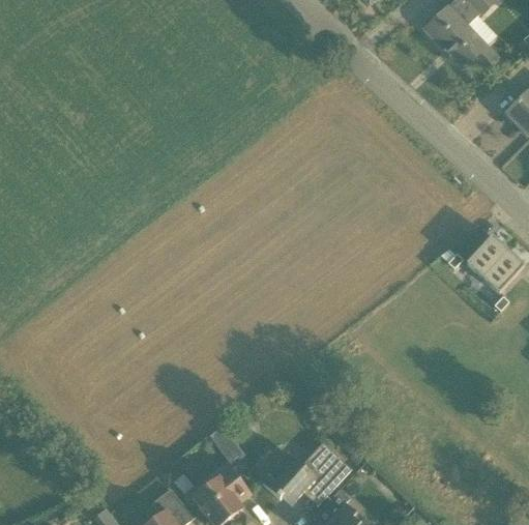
[(453,0),(425,27),(464,66),(473,56),(485,68),(497,56),(487,45),(486,45),(467,24),(479,12),(480,15),(495,0),(453,0)]
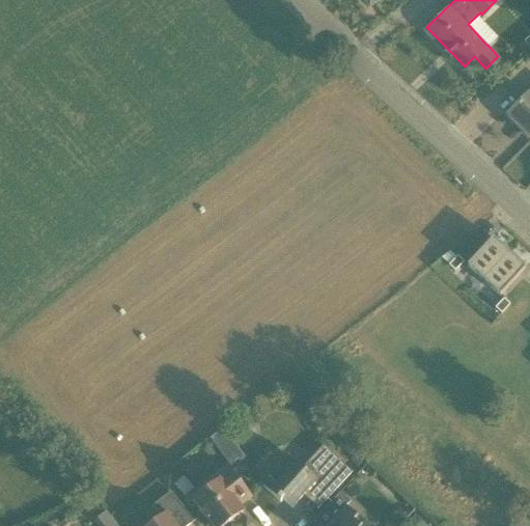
[(529,89),(507,111),(529,134),(529,89)]
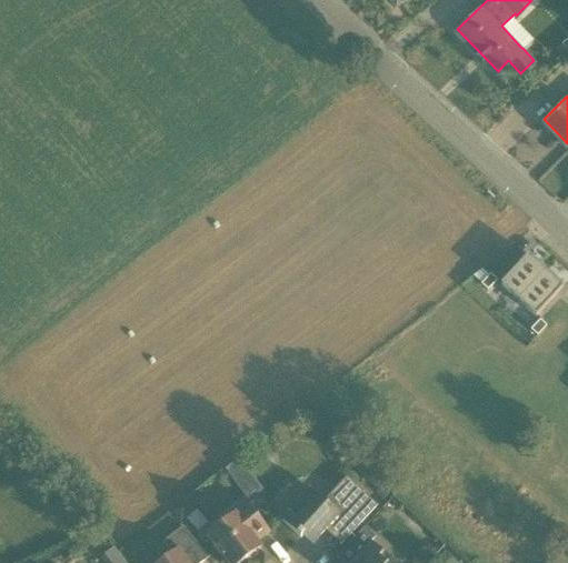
[(547,267),(529,250),(501,280),(519,297),(547,267)]
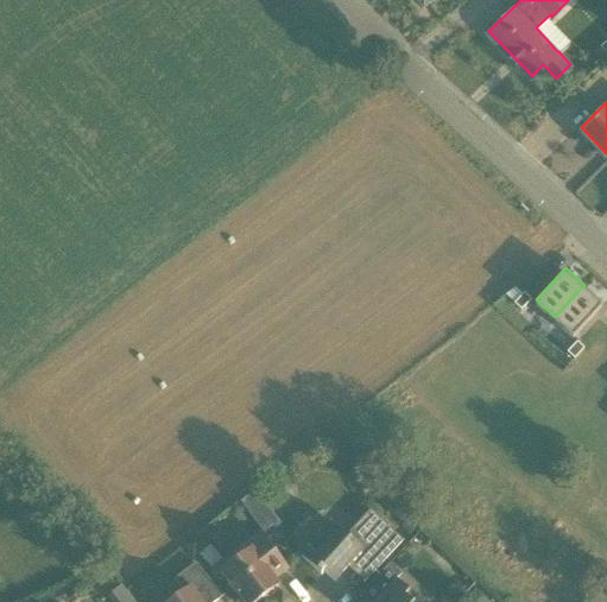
[(574,334),(604,303),(585,285),(555,317),(574,334)]
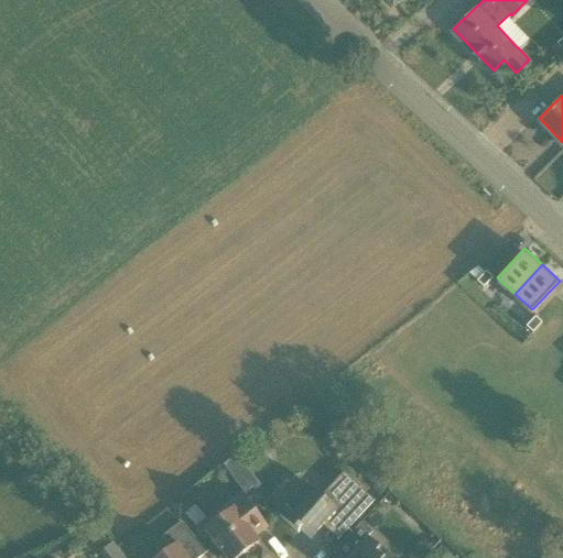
[(477,277),(484,284),(493,274),(486,267),(477,277)]
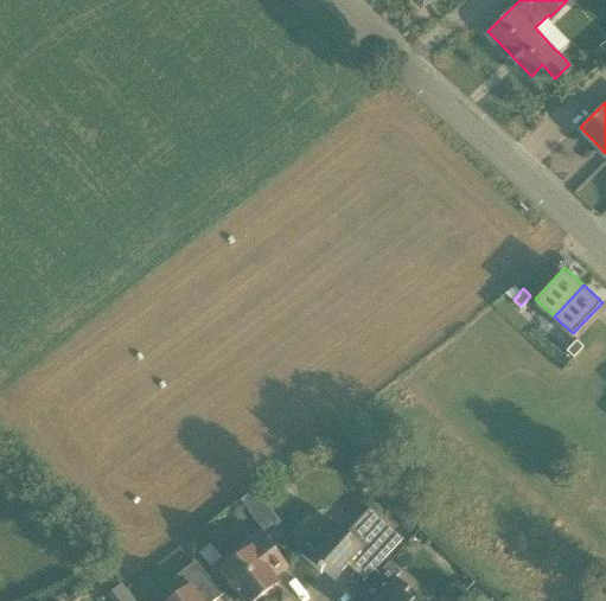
[(576,337),(567,347),(574,355),(584,344),(576,337)]
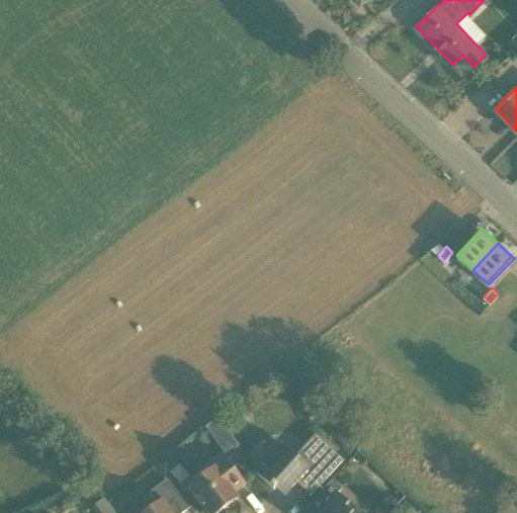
[(217,415),(204,424),(224,448),(236,439),(226,427),(217,415)]
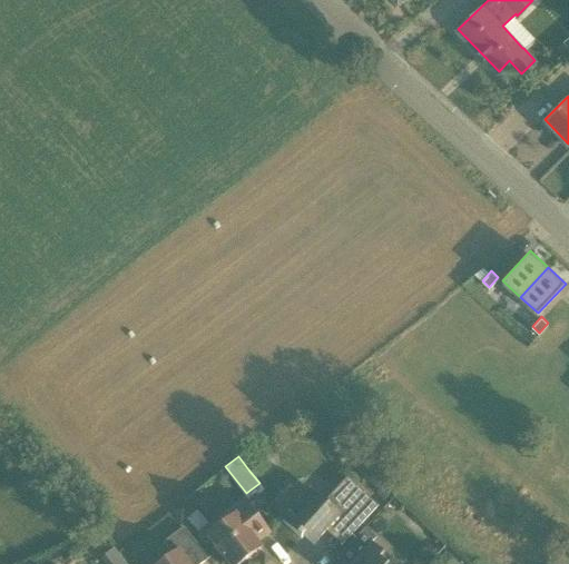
[(325,498),(308,483),(280,514),(302,534),(304,532),(314,541),(335,517),(351,532),(379,502),(347,474),(325,498)]
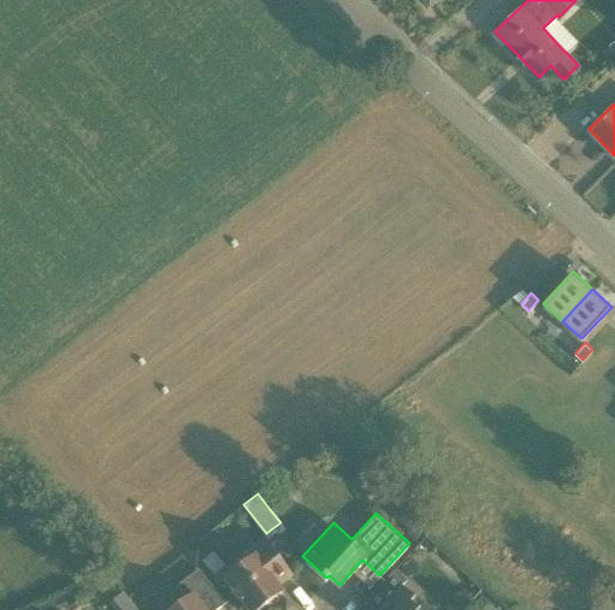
[(414,520),(407,528),(415,536),(423,528),(414,520)]
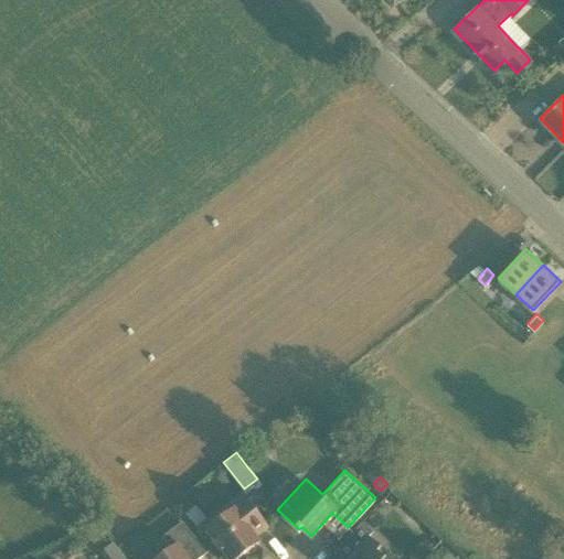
[(268,524),(244,492),(203,523),(230,558),(233,558),(259,539),(255,534),(268,524)]
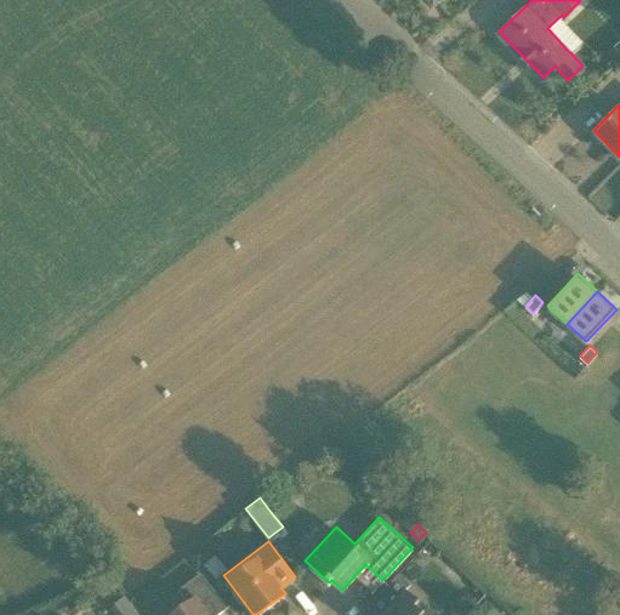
[(202,542),(188,552),(189,553),(198,564),(211,554),(202,542)]
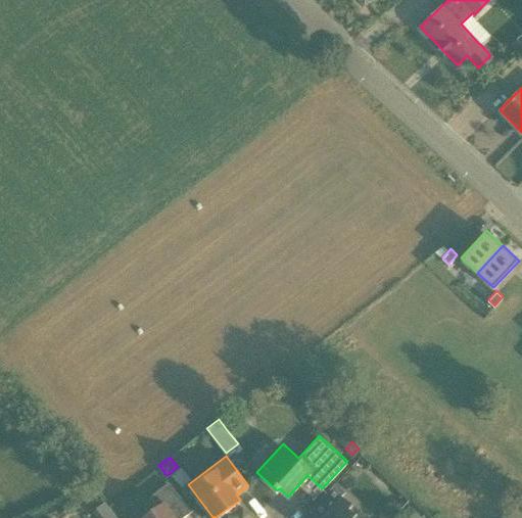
[(159,505),(142,517),(180,517),(191,510),(170,480),(151,495),(159,505)]
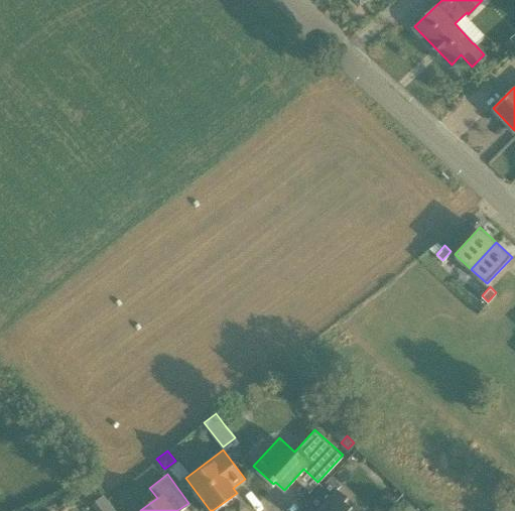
[(332,475),(315,492),(325,501),(315,510),(353,510),(344,502),(348,498),(338,488),(342,483),(332,475)]
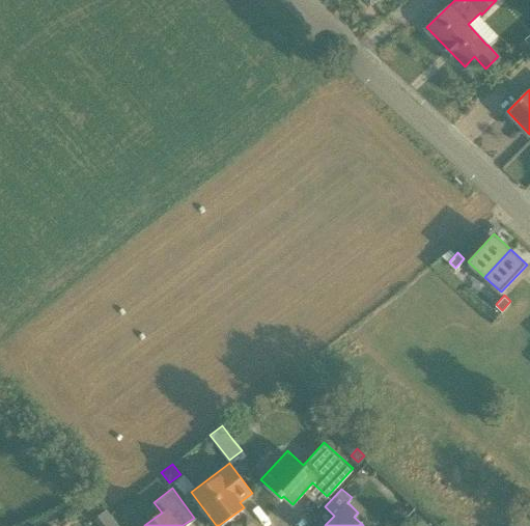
[(101,525),(116,525),(119,524),(106,507),(94,517),(101,525)]
